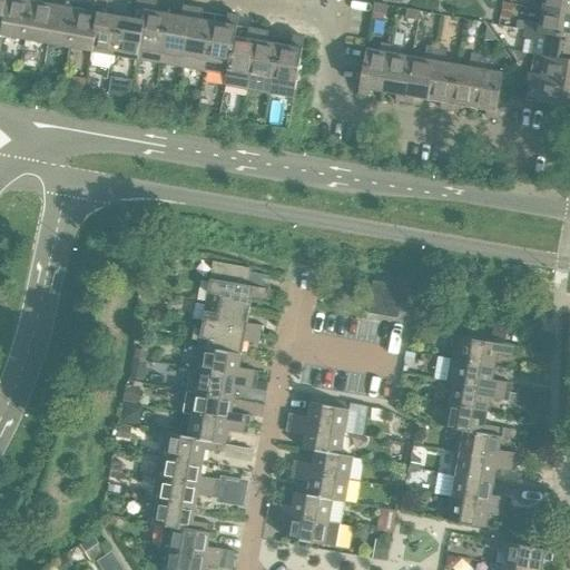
[(0,0),(0,57),(134,81),(137,59),(136,59),(146,0),(0,0)]
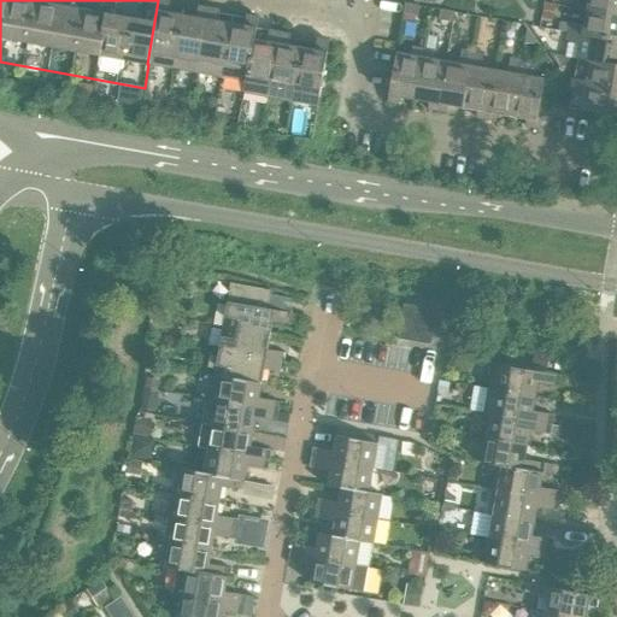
[(172,69),(182,16),(168,13),(170,1),(162,0),(159,0),(148,64),(172,69)]
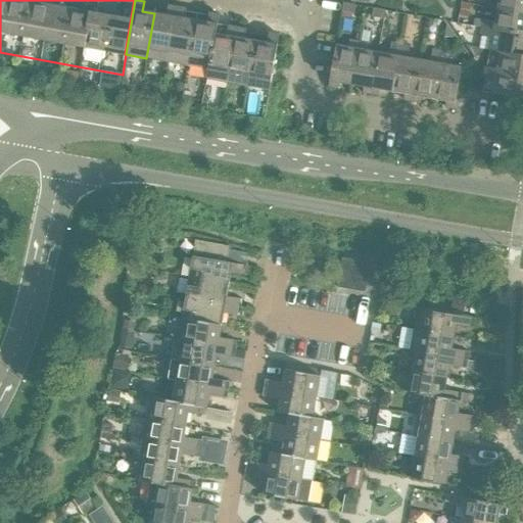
[(522,0),(497,0),(496,9),(522,13),(522,0)]
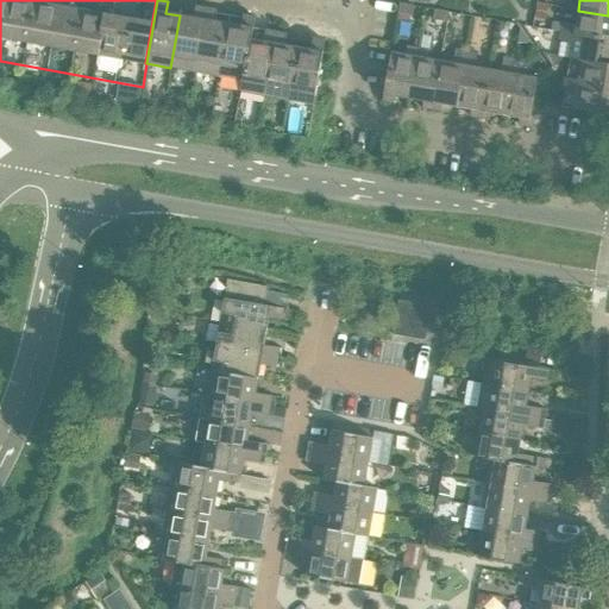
[(412,17),(414,6),(400,4),(397,13),(412,17)]
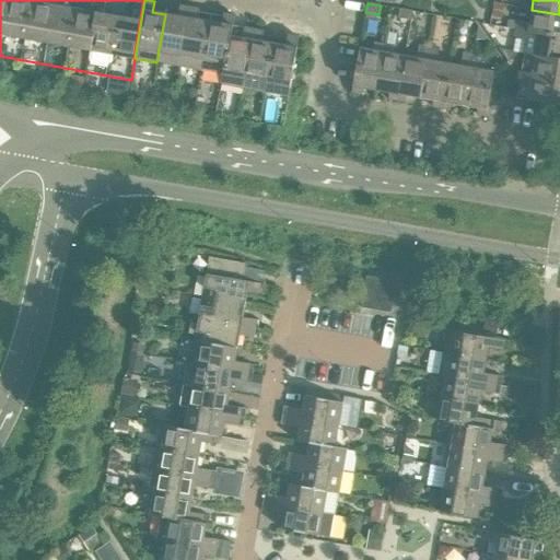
[(179,66),(189,8),(179,6),(177,16),(165,14),(156,62),(179,66)]
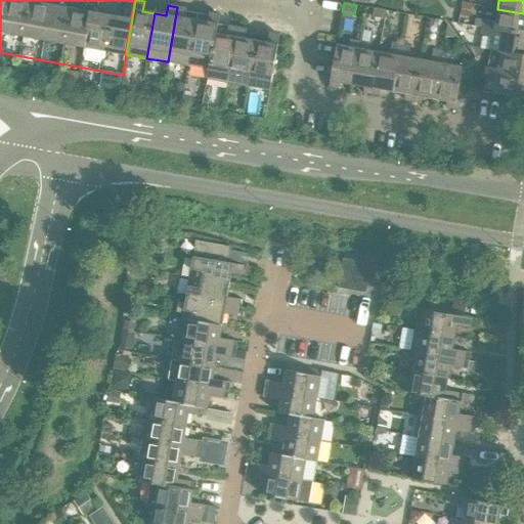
[(188,66),(197,20),(185,18),(186,8),(177,7),(168,61),(188,66)]
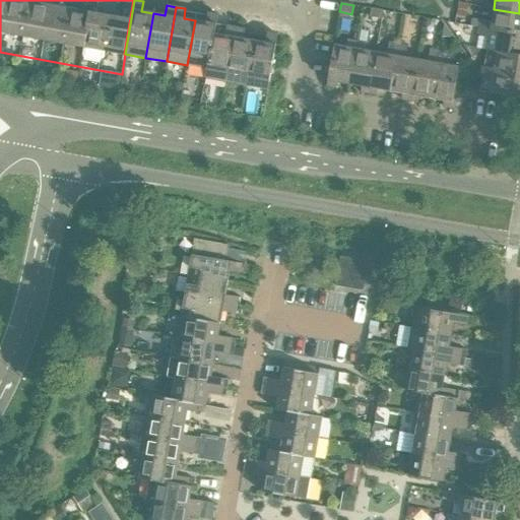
[(382,19),(383,10),(371,8),(369,17),(382,19)]
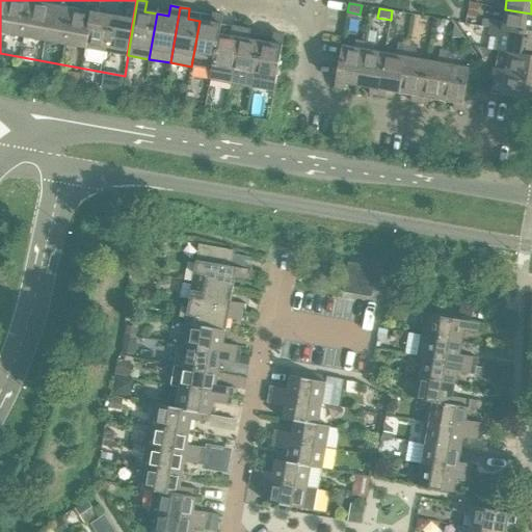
[(531,14),(505,9),(503,22),(489,19),(488,28),(531,35),(531,14)]
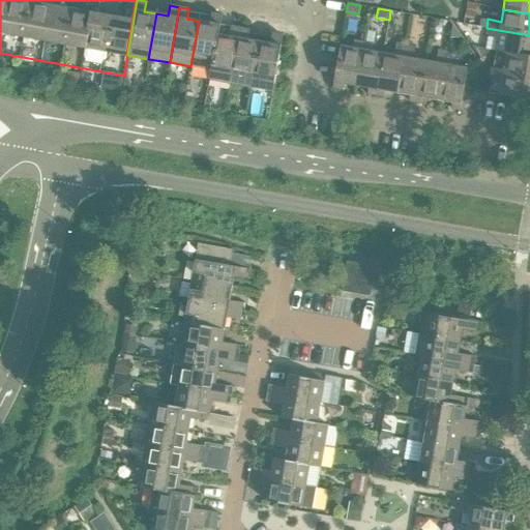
[(211,69),(217,34),(218,34),(222,15),(211,12),(209,23),(199,21),(190,66),(210,69),(211,69)]
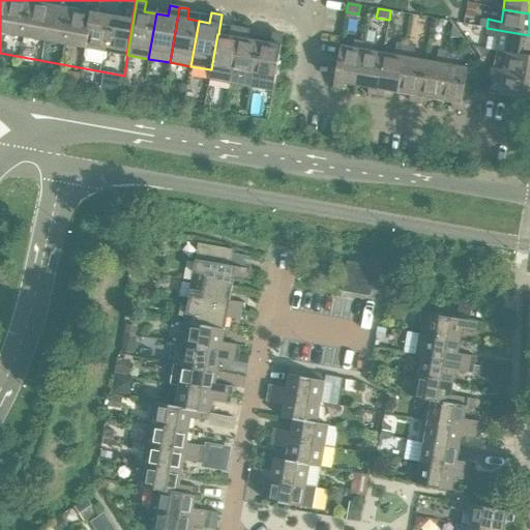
[(231,83),(240,28),(231,26),(229,36),(218,34),(217,34),(211,69),(210,69),(208,79),(231,83)]
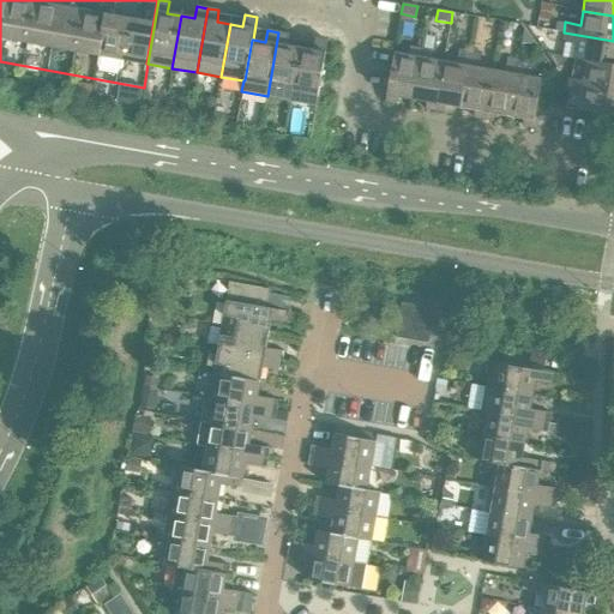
[(292,101),(300,48),(287,46),(289,35),(278,32),(268,96),(292,101)]
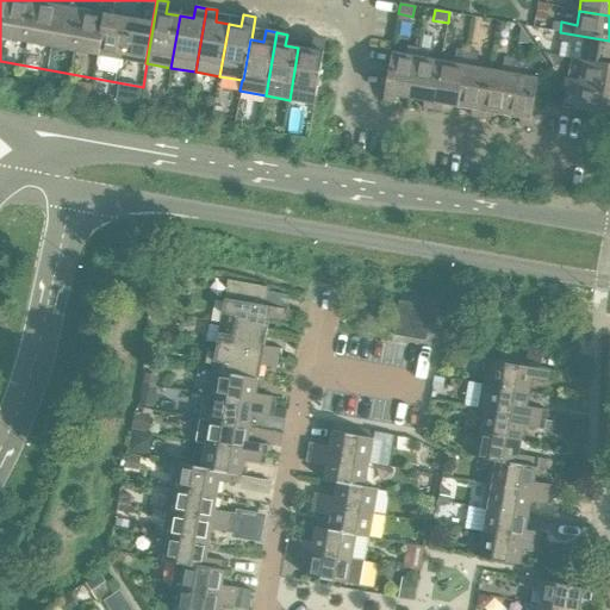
[(609,41),(560,32),(558,42),(573,44),(571,60),(576,61),(609,66),(609,41)]
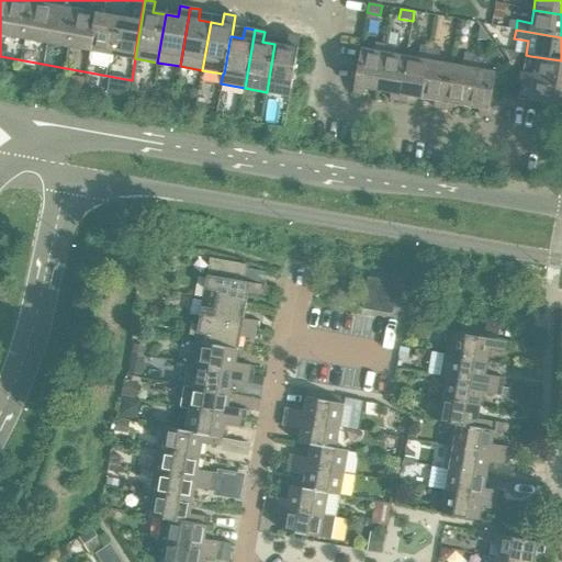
[(289,97),(300,37),(289,35),(287,46),(274,44),(267,92),(289,97)]
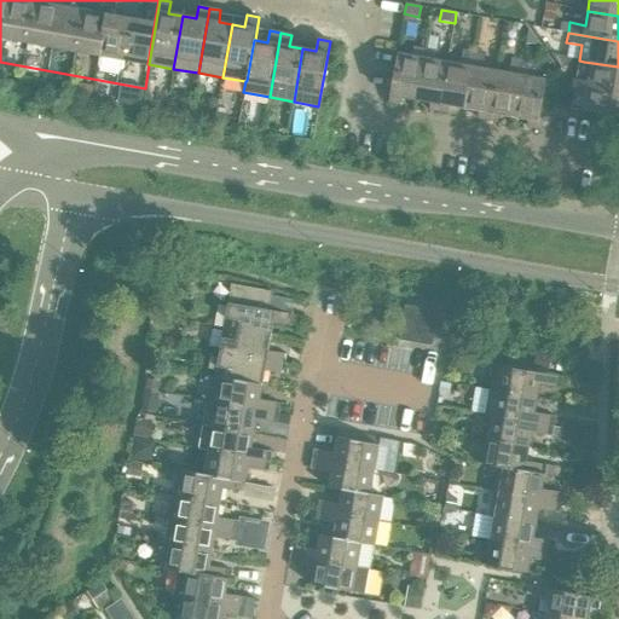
[(416,99),(424,50),(412,47),(411,56),(397,53),(388,103),(399,104),(400,97),(416,99)]
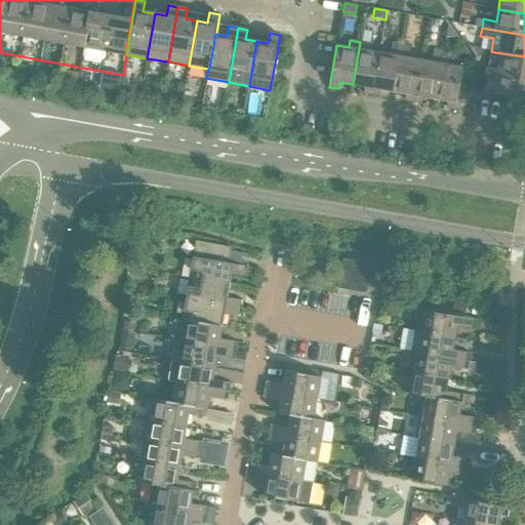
[(372,94),(379,52),(368,50),(369,43),(360,42),(353,84),(365,86),(364,92),(372,94)]
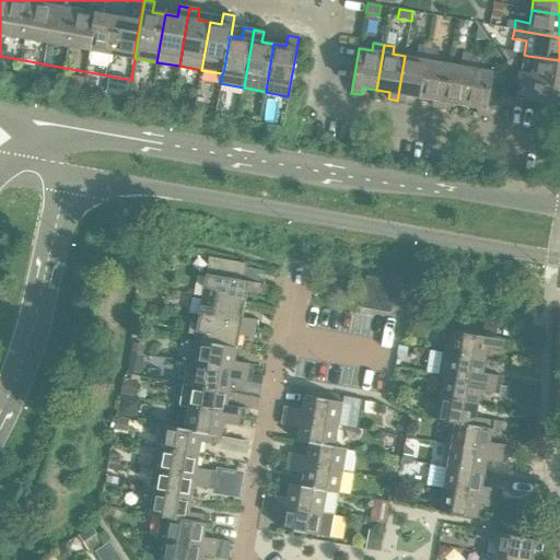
[(420,97),(429,47),(419,45),(416,58),(405,56),(397,101),(406,102),(407,95),(420,97)]
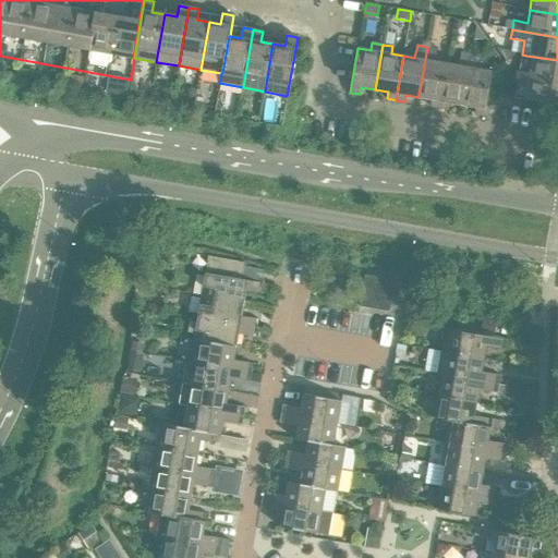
[(439,108),(447,63),(435,61),(437,49),(427,47),(419,97),(432,99),(431,106),(439,108)]
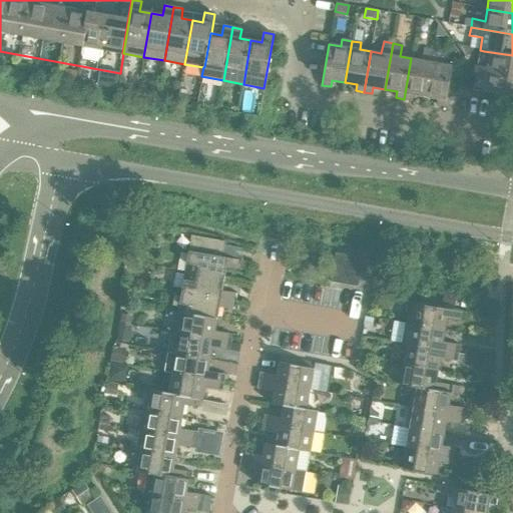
[(425,96),(433,50),(424,48),(422,60),(411,58),(404,99),(412,100),(413,94),(425,96)]
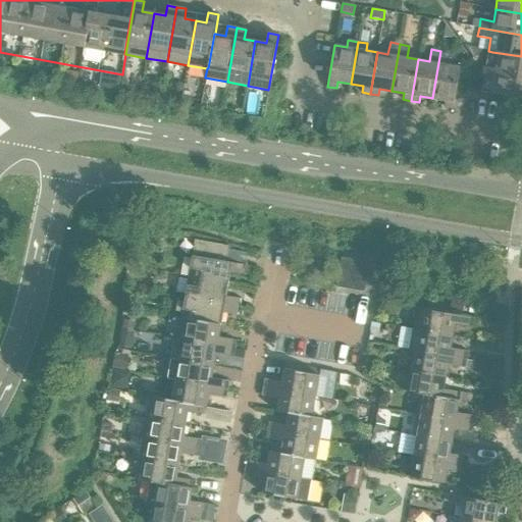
[(453,108),(460,67),(448,65),(450,53),(440,51),(432,98),(445,101),(444,106),(453,108)]
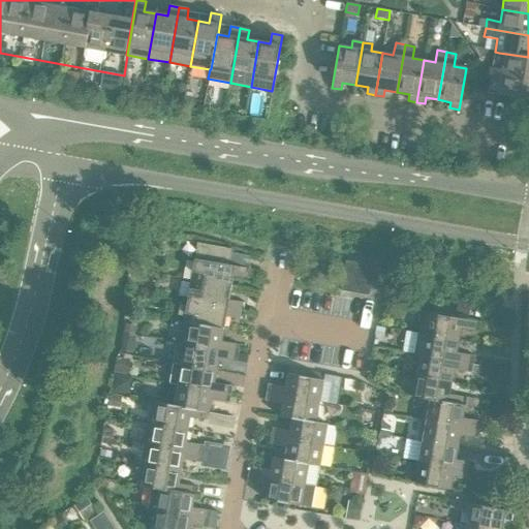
[(528,57),(499,53),(497,68),(492,68),(491,74),(495,75),(493,91),(488,90),(487,93),(522,99),(520,110),(528,112),(528,57)]
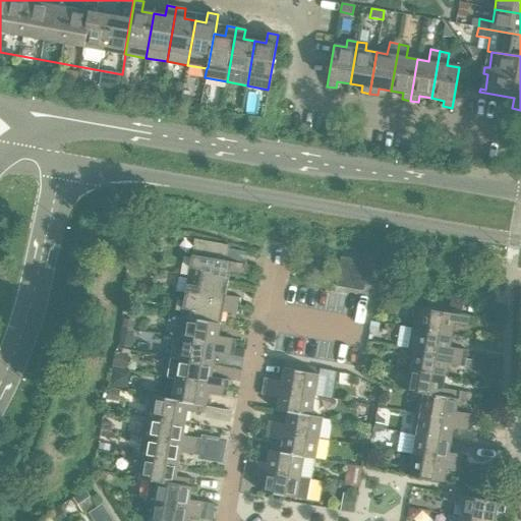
[(225,261),(228,245),(194,239),(191,255),(225,261)]
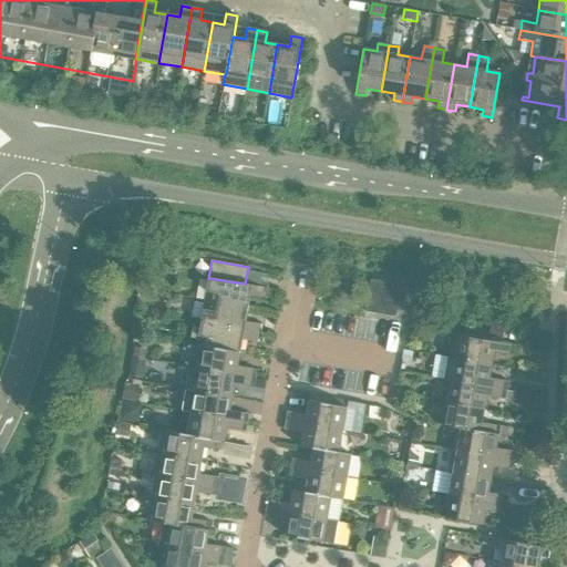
[(248,308),(250,294),(255,294),(255,296),(267,298),(269,288),(245,284),(208,278),(205,300),(248,308)]
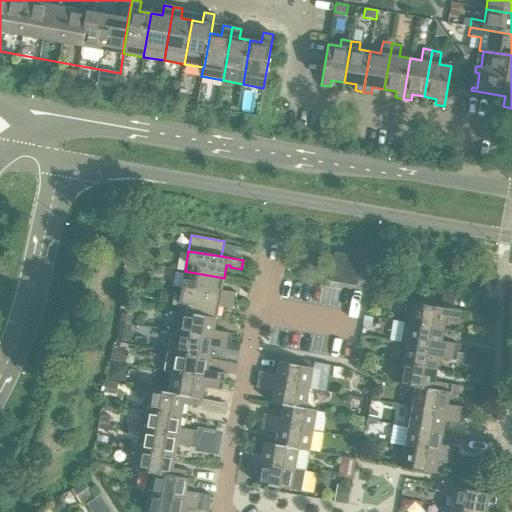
[(357,286),(362,257),(335,252),(330,281),(357,286)]
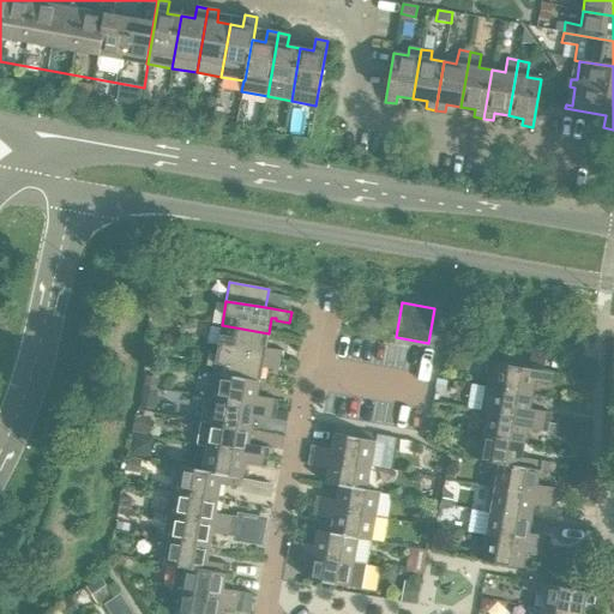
[(266,350),(269,333),(222,325),(217,349),(283,361),(284,351),(271,349),(271,350),(266,350)]
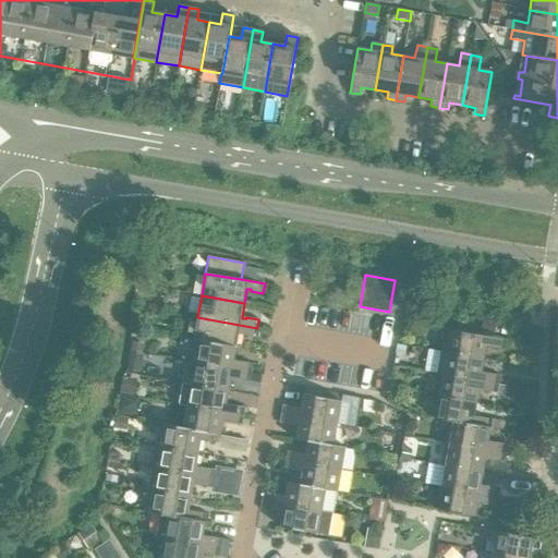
[(237,348),(239,332),(243,334),(243,335),(255,337),(257,328),(197,317),(193,340),(237,348)]
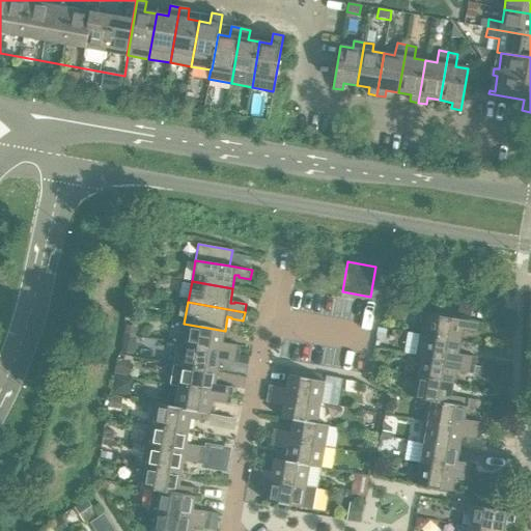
[(460,341),(463,328),(467,328),(467,330),(480,332),(482,324),(423,313),(420,334),(460,341)]
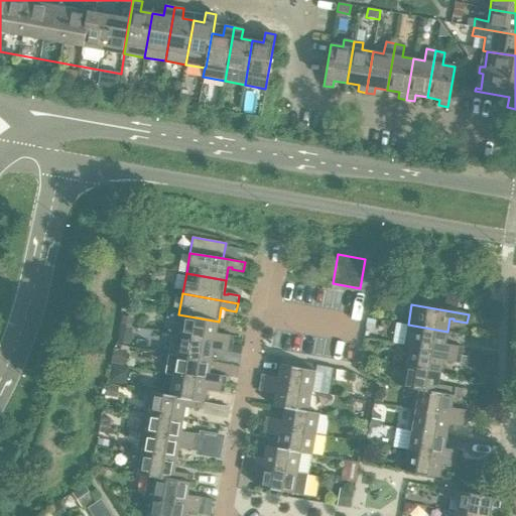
[(216,335),(219,321),(178,314),(175,335),(232,345),(234,337),(221,334),(220,336),(216,335)]
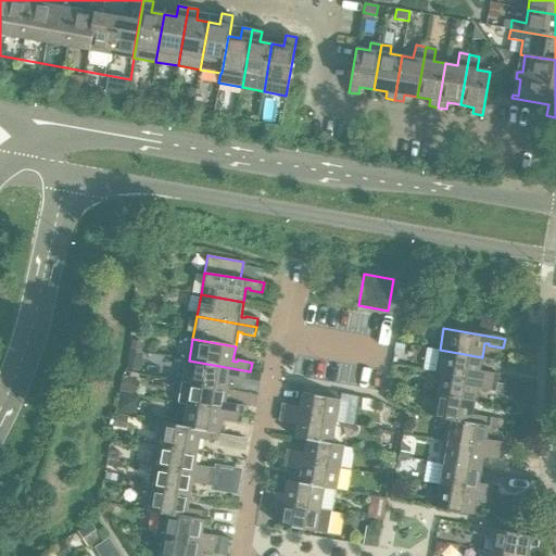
[(480,373),(482,357),(440,350),(436,373),(496,382),(498,374),(484,371),(484,374),(480,373)]
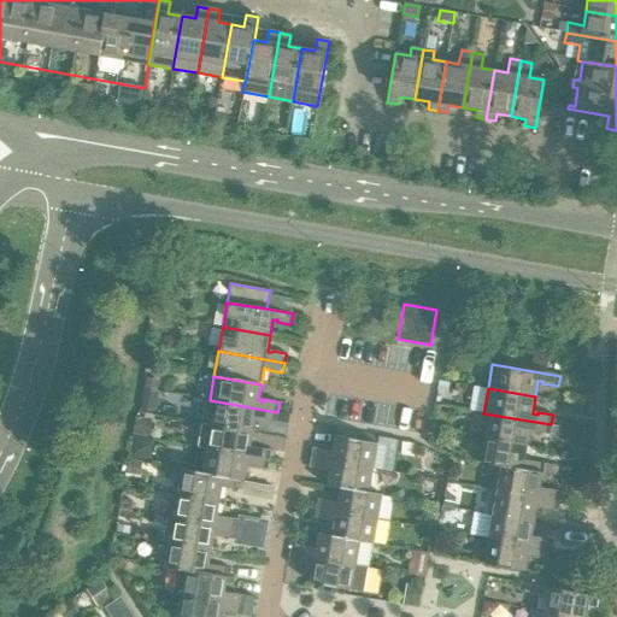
[(277,412),(210,400),(206,400),(201,423),(253,433),(256,416),(260,417),(260,418),(276,422),(277,412)]
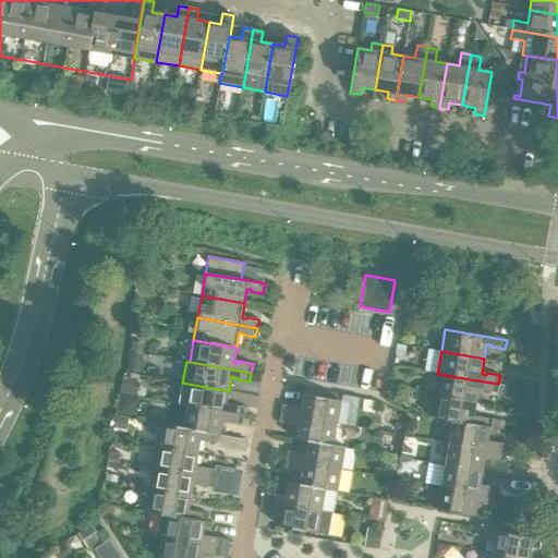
[(476,403),(478,388),(483,389),(483,390),(497,393),(498,384),(437,374),(443,375),(438,396),(476,403)]
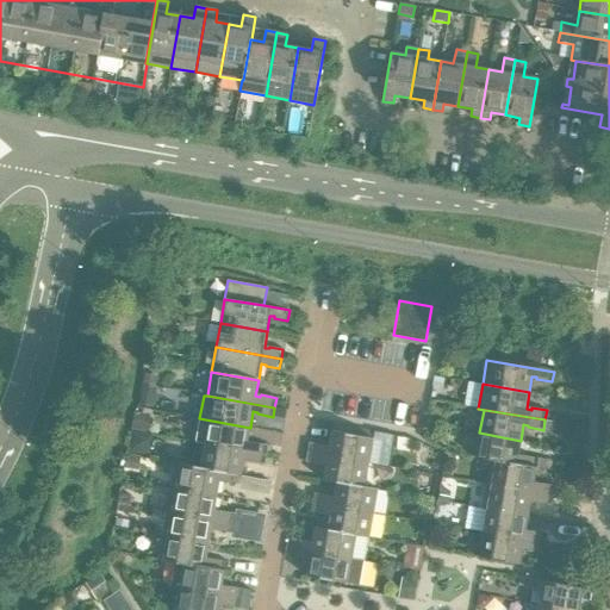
[(250,428),(199,418),(195,442),(205,444),(266,455),(268,446),(253,442),(251,444),(247,443),(250,428)]
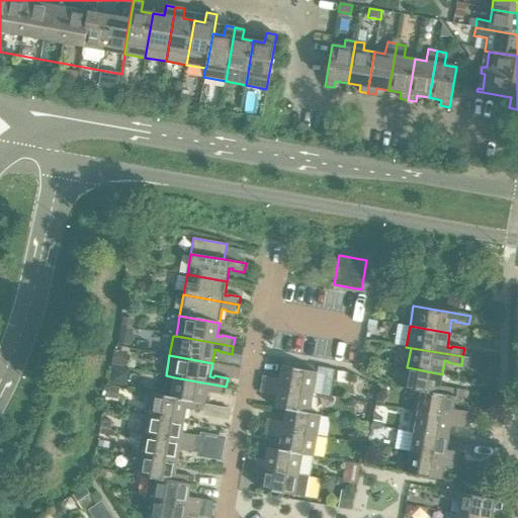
[(313,394),(317,372),(318,367),(282,361),(279,380),(275,379),(275,378),(262,375),(261,384),(313,394)]
